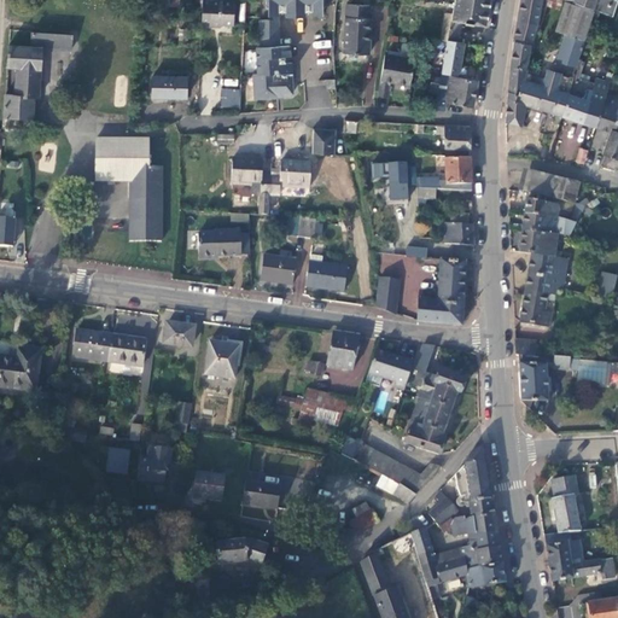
[(202,0),(202,16),(209,16),(209,22),(219,23),(222,21),(233,21),(233,0),(202,0)]
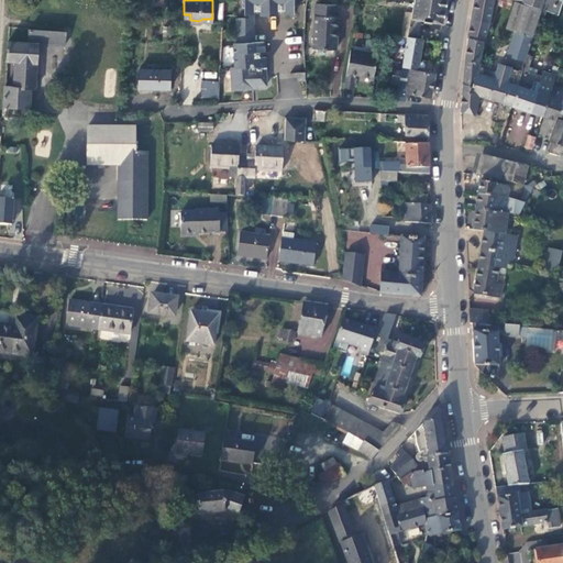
[(296,0),(242,0),(242,2),(244,2),(244,12),(254,12),(255,12),(254,0),(261,0),(261,12),(261,13),(265,13),(278,13),(278,11),(277,0),(284,0),(284,11),(289,11),(294,11),(294,6),(296,6),(296,0)]
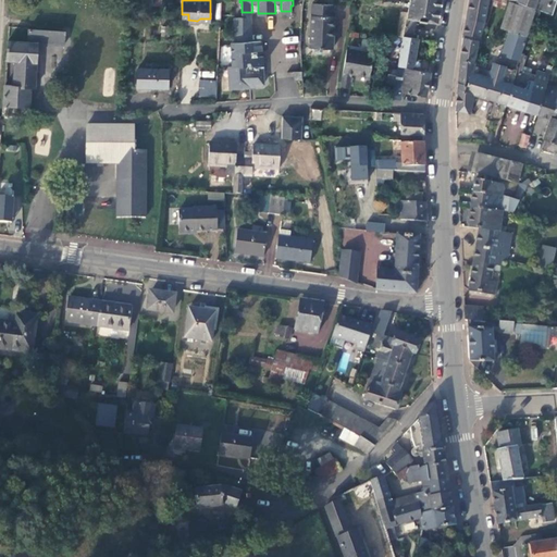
[(438,22),(441,0),(409,0),(409,17),(419,20),(438,22)]
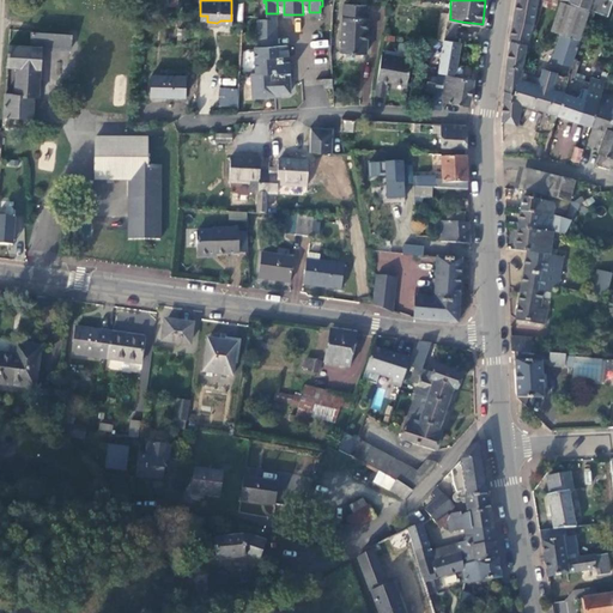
[(538,0),(517,0),(510,46),(527,48),(533,26),(538,0)]
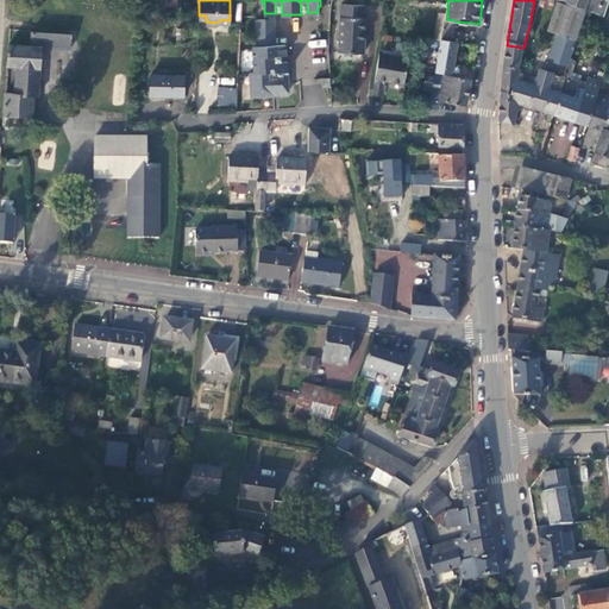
[(544,38),(554,0),(553,0),(541,0),(532,35),(544,38)]
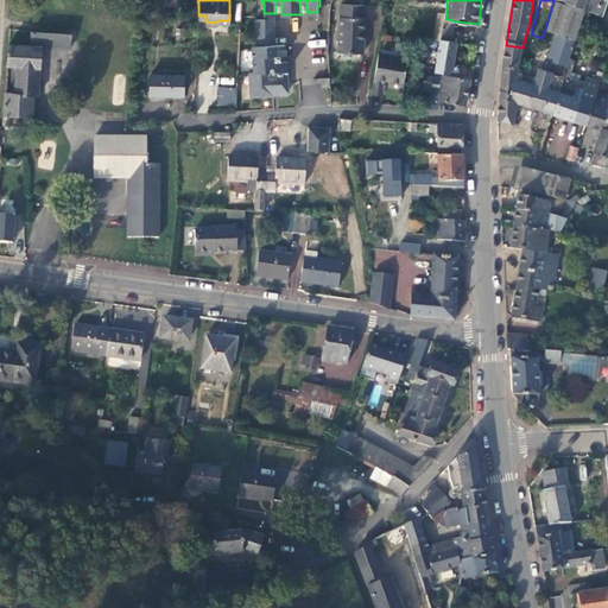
[(596,0),(567,0),(567,5),(586,13),(602,18),(607,4),(596,0)]
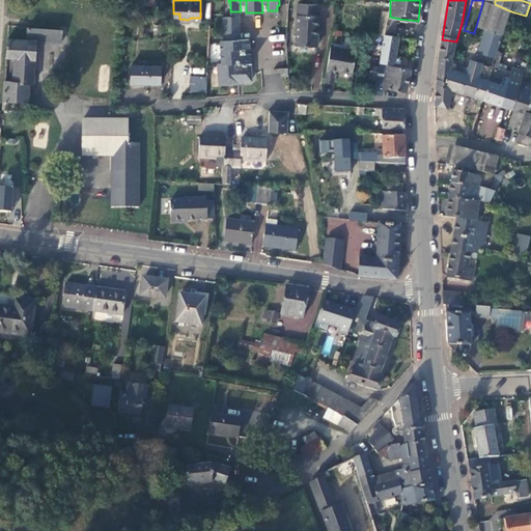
[(495,59),(510,11),(486,3),(478,28),(486,31),(479,54),(495,59)]
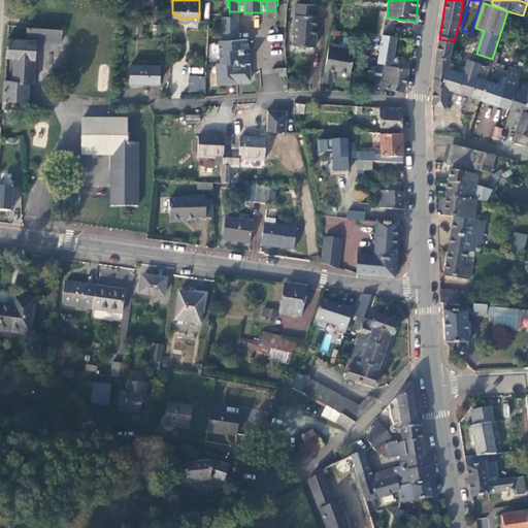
[(318,17),(316,17),(316,5),(295,5),(295,47),(317,47),(318,17)]
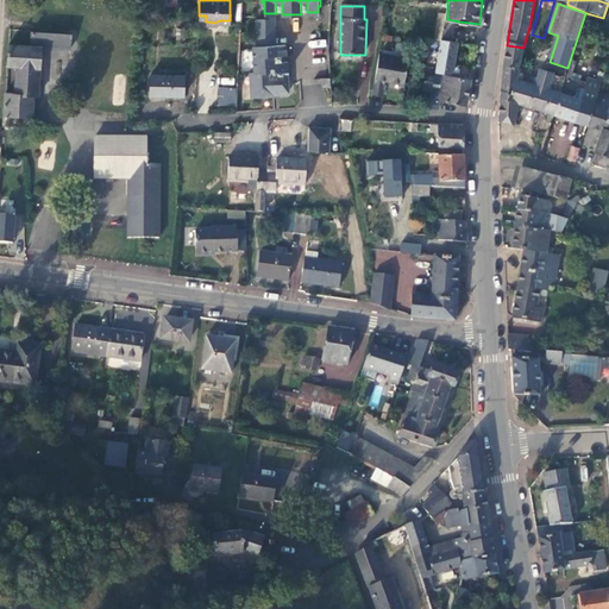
[(276,55),(275,55),(262,55),(262,49),(275,48),(275,42),(275,37),(267,37),(264,37),(264,23),(264,12),(253,12),(246,12),(246,38),(244,38),(245,66),(245,76),(242,76),(242,88),(244,90),(264,89),(263,86),(276,86),(277,83),(277,79),(276,55)]
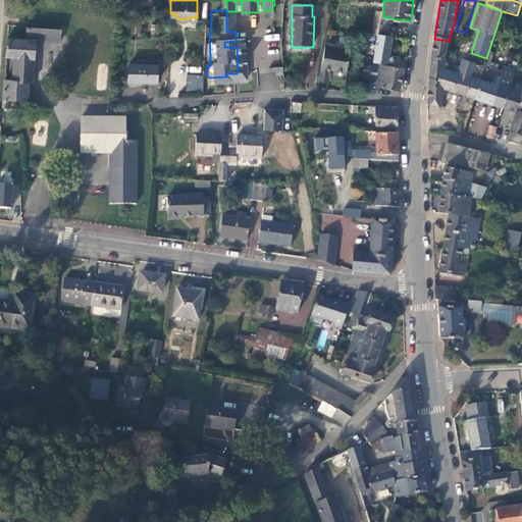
[(390,37),(393,18),(383,16),(376,16),(375,25),(377,35),(390,37)]
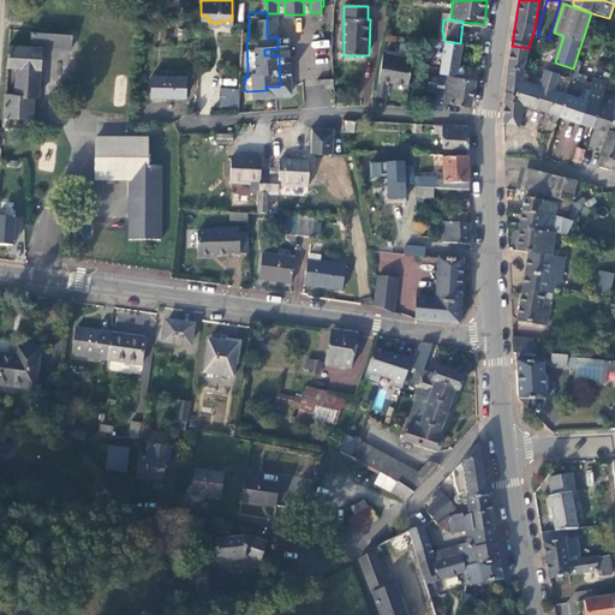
[(42,43),(71,46),(72,30),(31,28),(30,43),(9,41),(4,123),(4,124),(31,123),(34,93),(39,93),(42,43)]
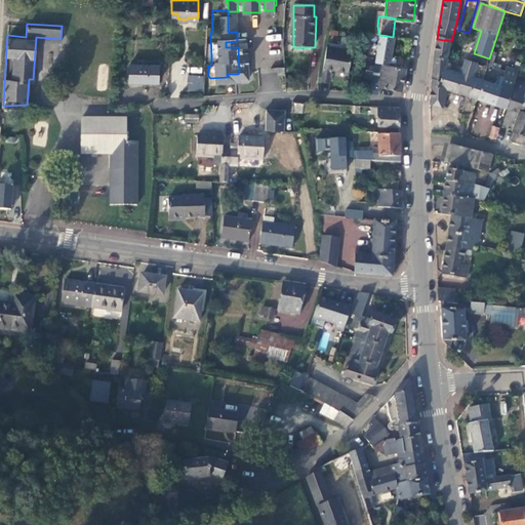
[(406,57),(392,53),(395,37),(393,37),(379,35),(375,61),(401,66),(404,67),(406,57)]
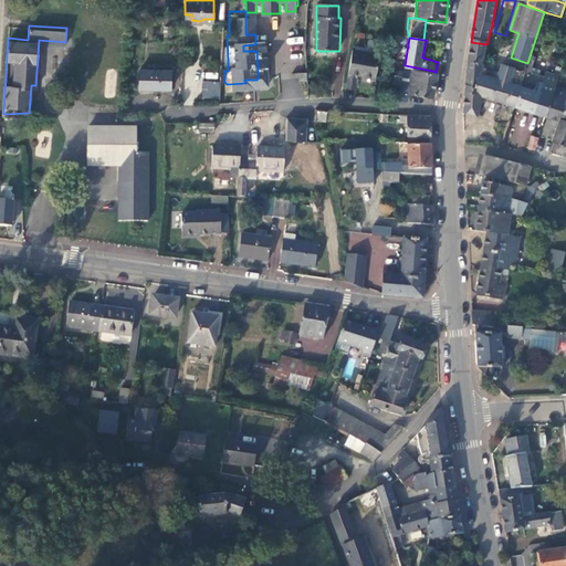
[(482,64),(486,44),(471,42),(468,63),(482,64)]
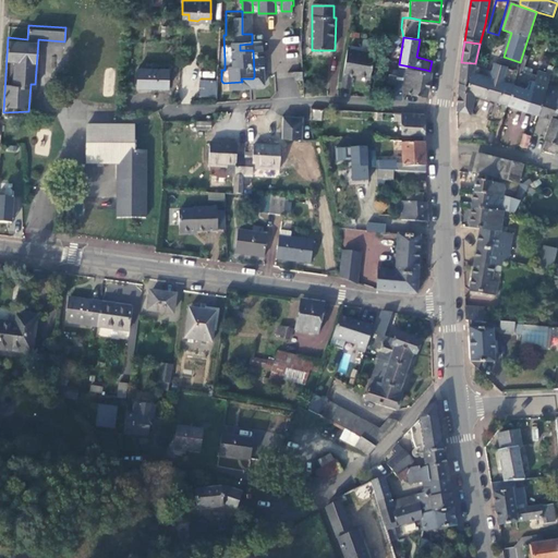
[(374,52),(348,48),(343,72),(352,75),(370,76),(374,52)]
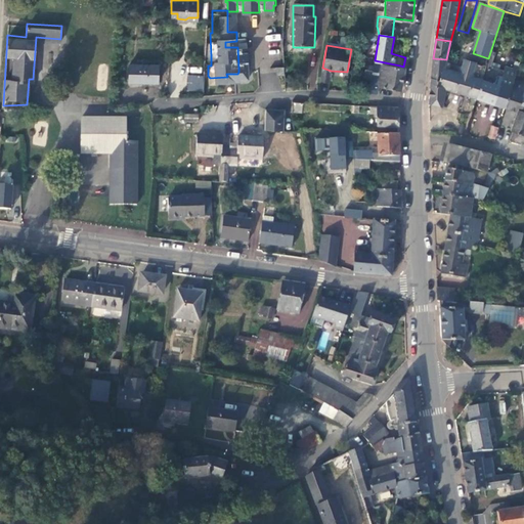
[(439,82),(446,59),(433,58),(431,80),(439,82)]
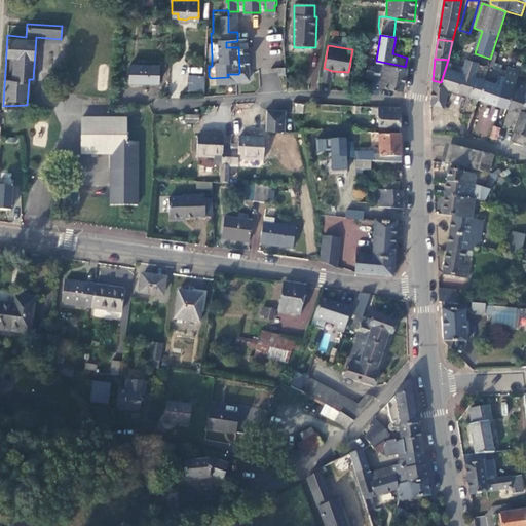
[(398,88),(402,66),(376,61),(372,60),(369,82),(363,81),(362,91),(374,91),(375,84),(398,88)]
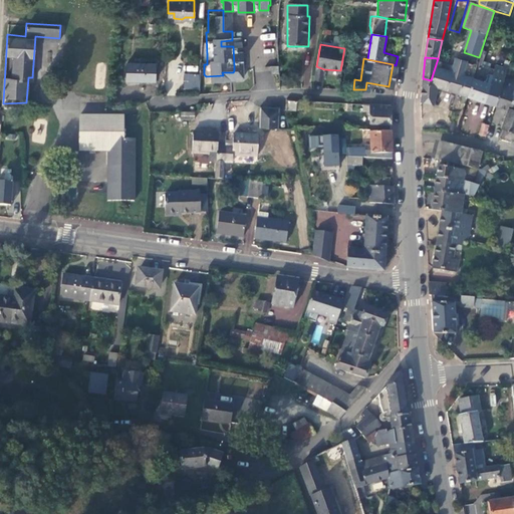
[(467,97),(476,66),(456,60),(455,62),(453,67),(441,63),(442,61),(439,60),(440,58),(438,58),(431,80),(423,78),(421,102),(434,105),(438,88),(455,94),(467,97)]
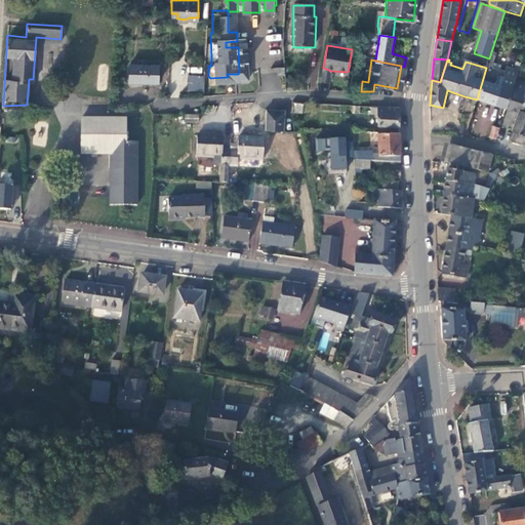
[(506,69),(491,65),(492,62),(488,61),(486,68),(477,99),(494,105),(506,69)]
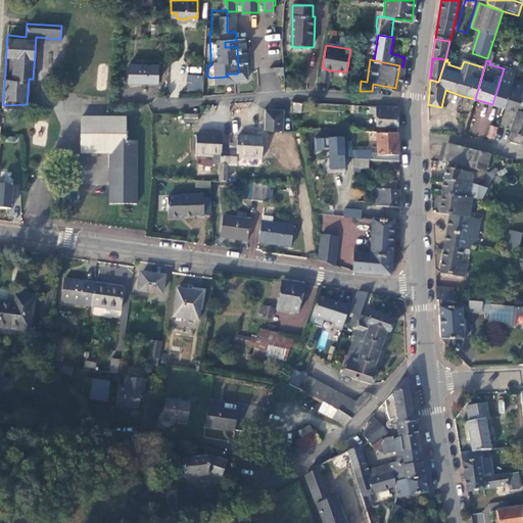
[(158,63),(129,62),(129,80),(157,81),(158,63)]
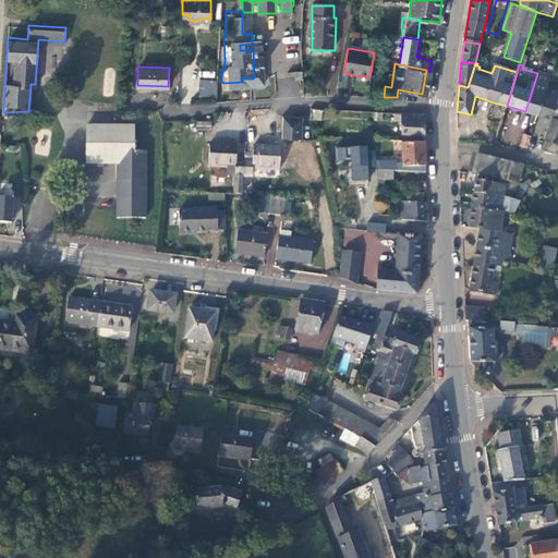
[(352,75),(342,73),(340,87),(350,88),(352,75)]
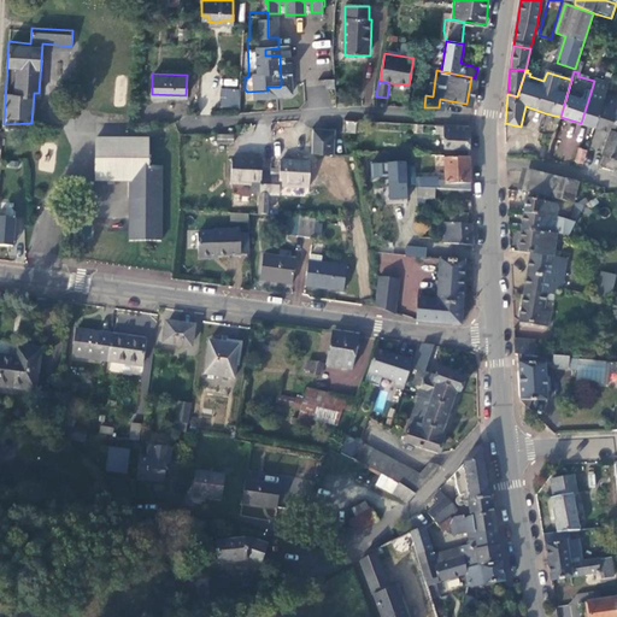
[(609,86),(594,81),(581,123),(595,128),(605,95),(609,86)]
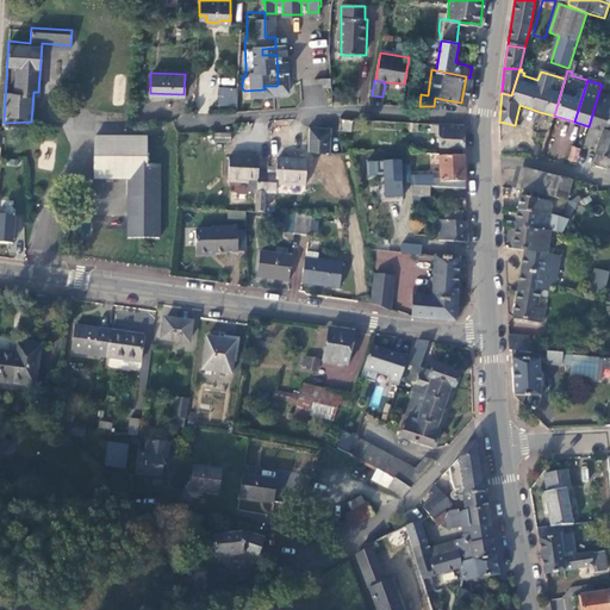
[(237,106),(237,88),(218,87),(217,106),(237,106)]
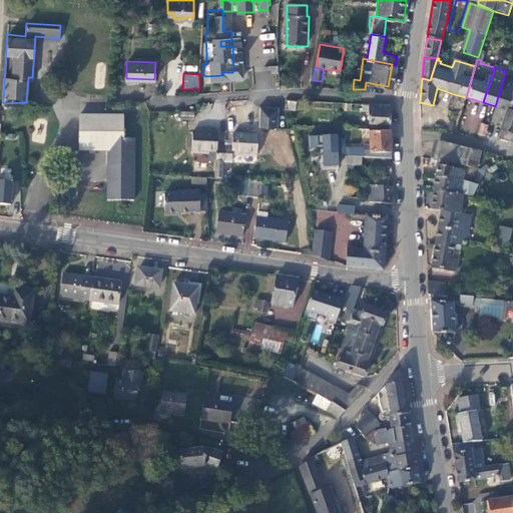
[(512,82),(503,79),(495,106),(506,110),(500,129),(504,130),(501,139),(511,142),(512,138),(512,82)]
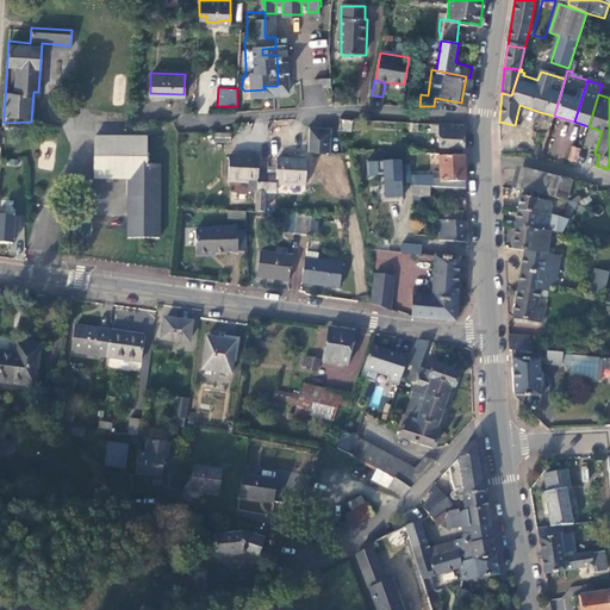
[(340,124),(341,112),(329,111),(329,124),(340,124)]
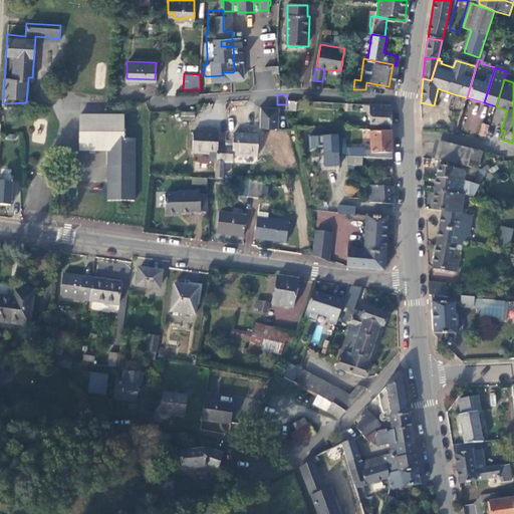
[(467,97),(455,94),(449,111),(462,115),(467,97)]
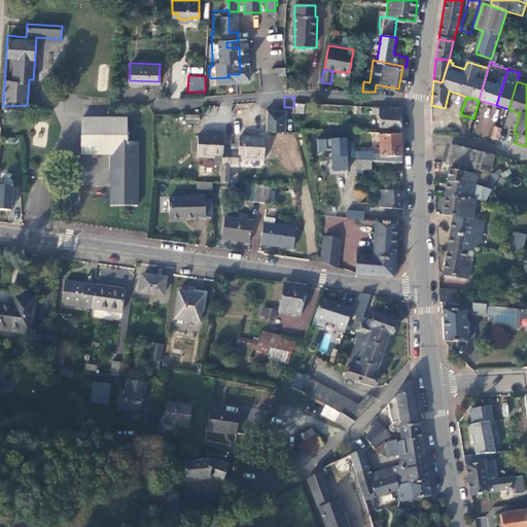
[(481,106),(480,118),(497,120),(498,107),(481,106)]
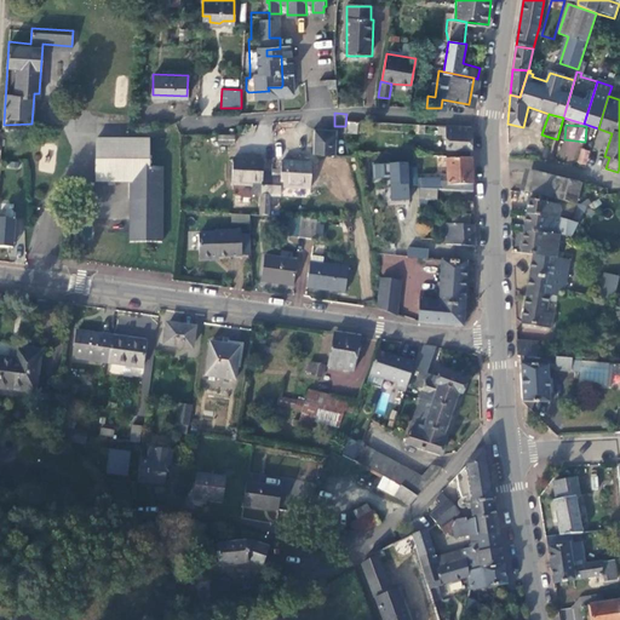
[(471,127),(448,126),(448,150),(472,151),(471,127)]
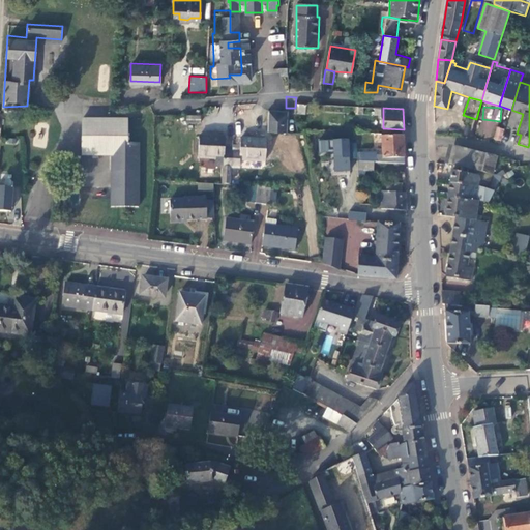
[(276,110),(267,109),(267,131),(285,131),(285,111),(276,110)]
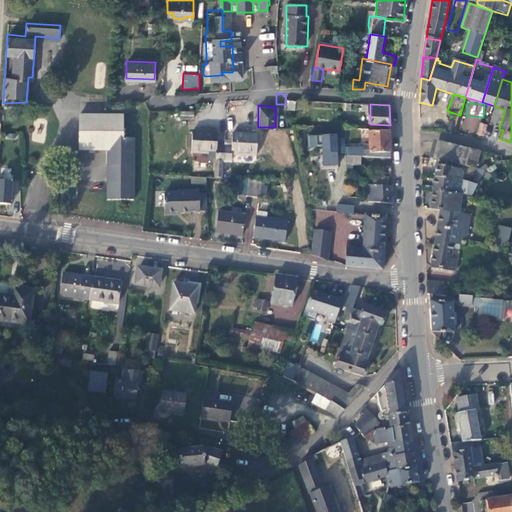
[(124,115),(80,115),(80,150),(109,150),(109,200),(135,200),(135,137),(124,137),(124,115)]
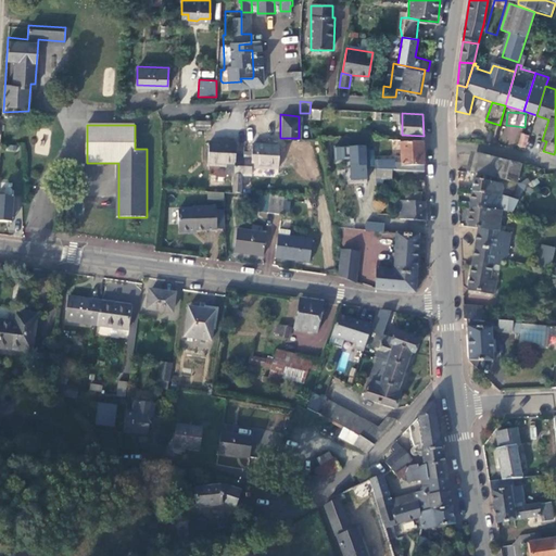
[(525,149),(529,137),(522,135),(518,147),(525,149)]
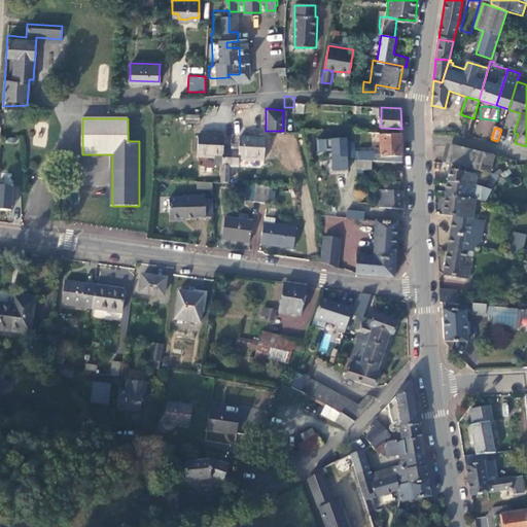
[(402,163),(400,134),(379,135),(381,155),(381,161),(402,163)]
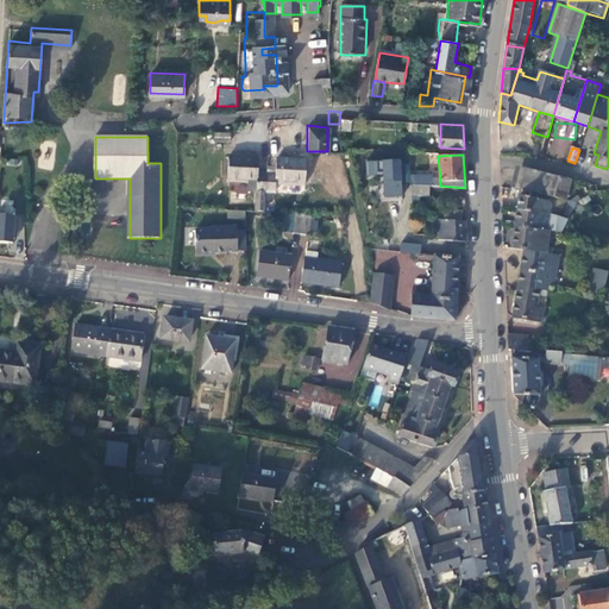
[(277,157),(277,174),(259,174),(261,157),(231,156),(230,181),(251,182),(251,192),(258,192),(257,212),(265,212),(267,194),(276,194),(276,182),(306,184),(307,159),(277,157)]
